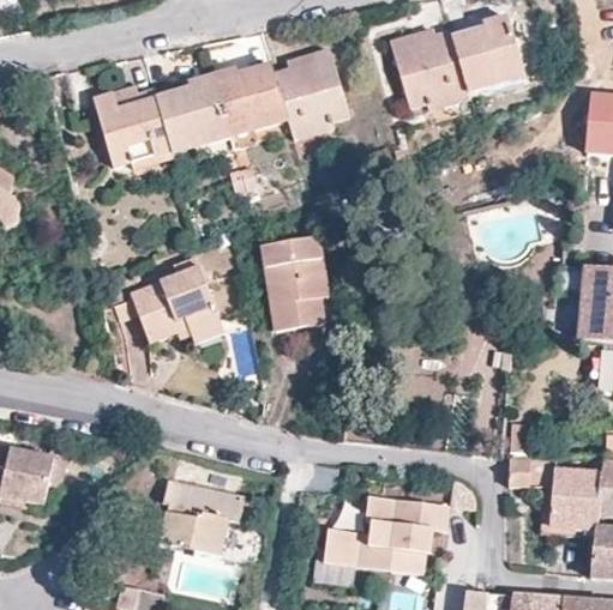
[(451,37),(467,91),(524,74),(508,17),(484,23),(485,28),(487,38),(474,42),(472,42),(468,32),(451,37)]
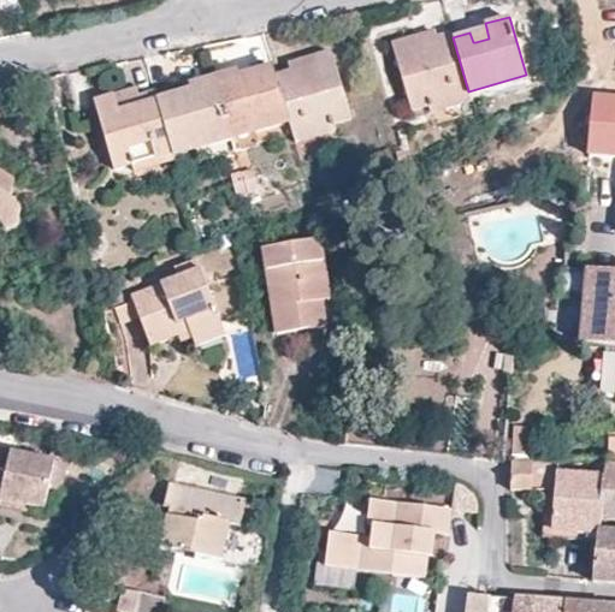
[(486,28),(469,33),(473,42),(475,42),(489,39),(486,28)]
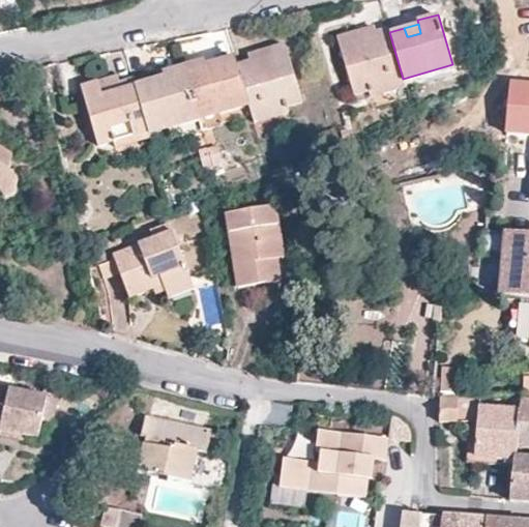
[(354,35),(374,30),(373,25),(353,30),(354,35)]
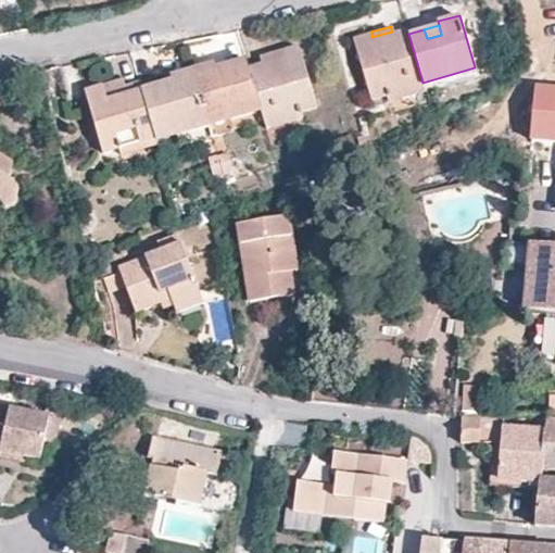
[(370,32),(353,37),(370,98),(423,83),(408,34),(407,27),(392,32),(371,37),(370,32)]
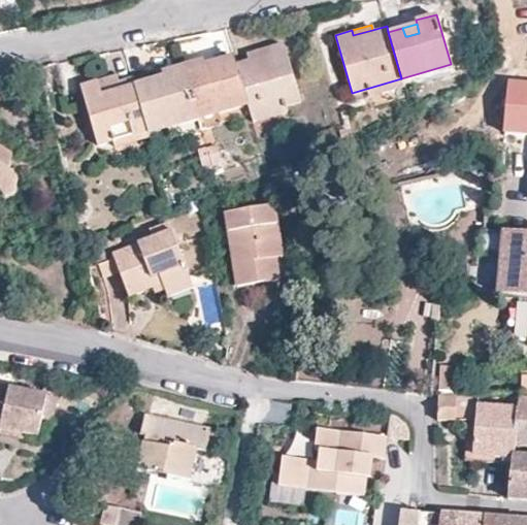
[(249,59),(236,63),(248,102),(251,113),(286,104),(300,100),(283,40),(266,44),(269,53),(249,59)]
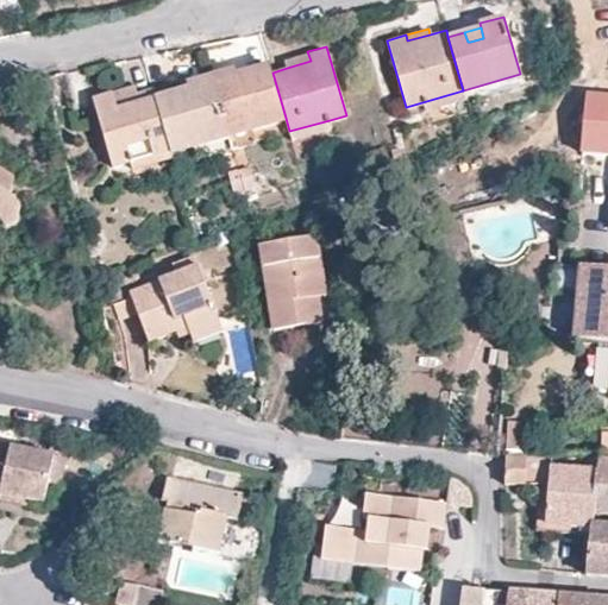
[(284,58),(287,68),(311,61),(307,51),(284,58)]
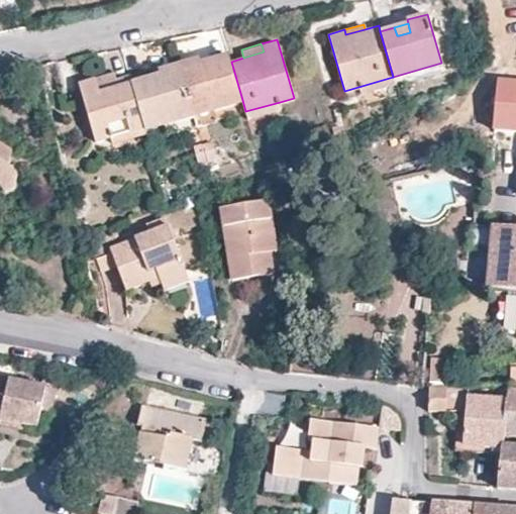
[(198,58),(178,64),(190,108),(208,103),(210,109),(242,100),(231,62),(228,54),(212,58),(215,68),(202,72),(199,62),(198,58)]
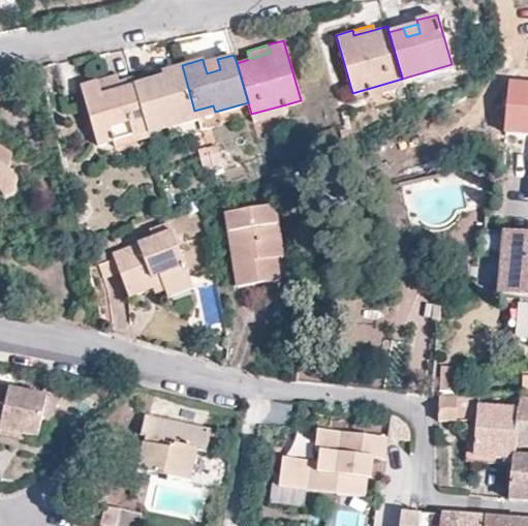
[(220,69),(217,59),(204,63),(207,73),(220,69)]
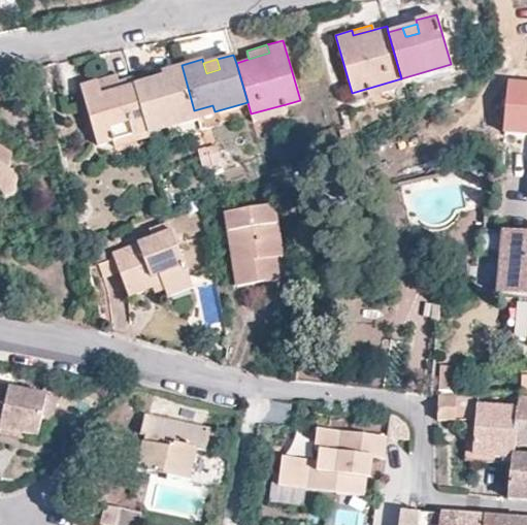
[(146,128),(147,131),(176,123),(175,116),(194,110),(182,65),(162,70),(164,75),(166,85),(152,88),(150,79),(133,84),(146,128)]
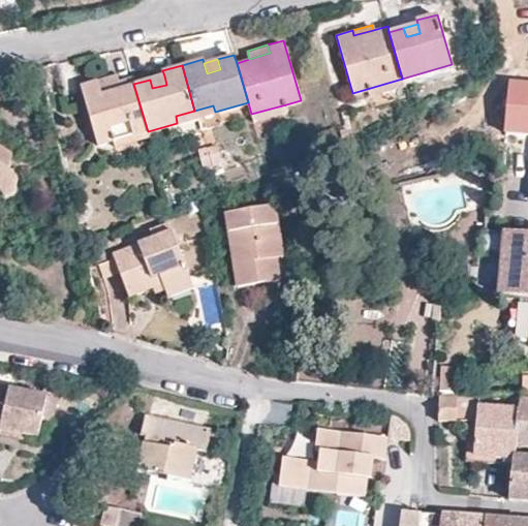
[(101,86),(118,81),(116,73),(99,79),(101,86)]
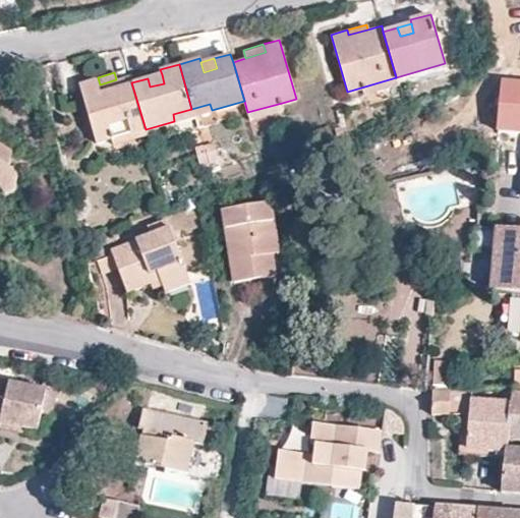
[(162,74),(148,78),(150,87),(164,83),(162,74)]
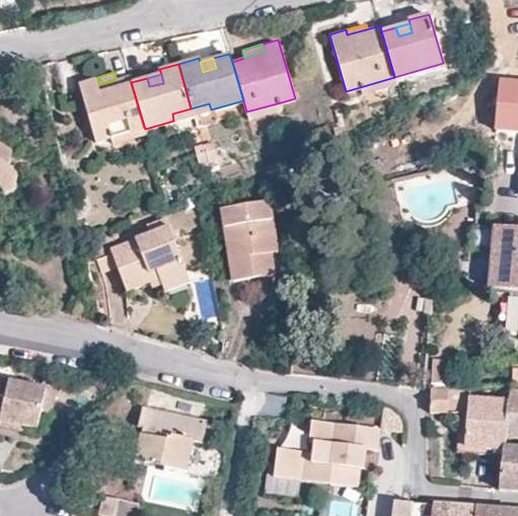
[(97,77),(79,82),(96,140),(111,136),(144,126),(131,82),(129,76),(116,79),(99,84),(97,77)]
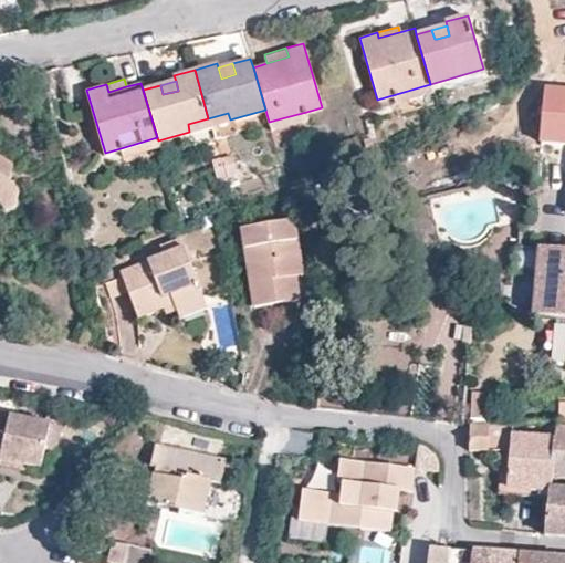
[(395,103),(432,92),(430,84),(394,95),(395,103)]
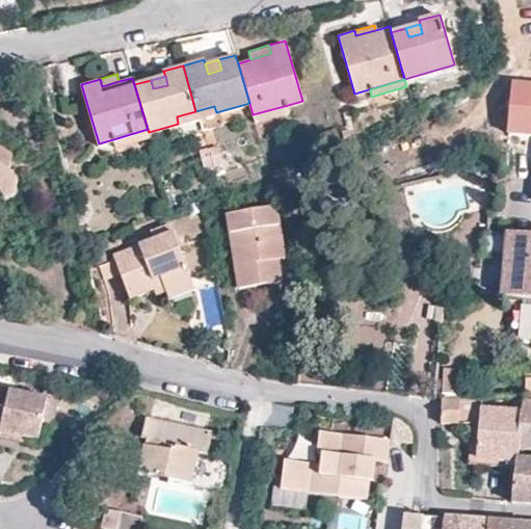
[(530,84),(529,84),(515,84),(509,155),(522,156),(524,136),(530,136),(530,84)]
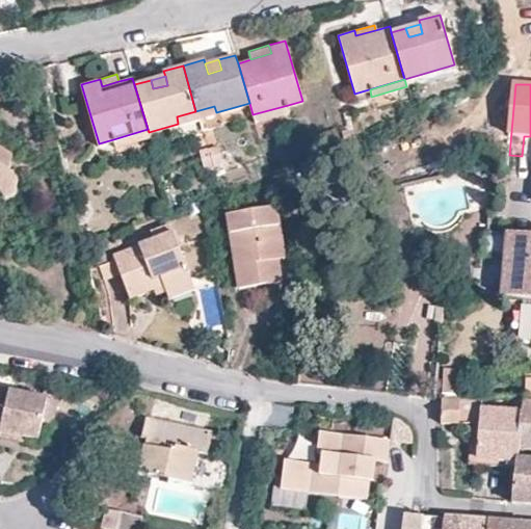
[(253,114),(255,123),(290,111),(288,105),(253,114)]
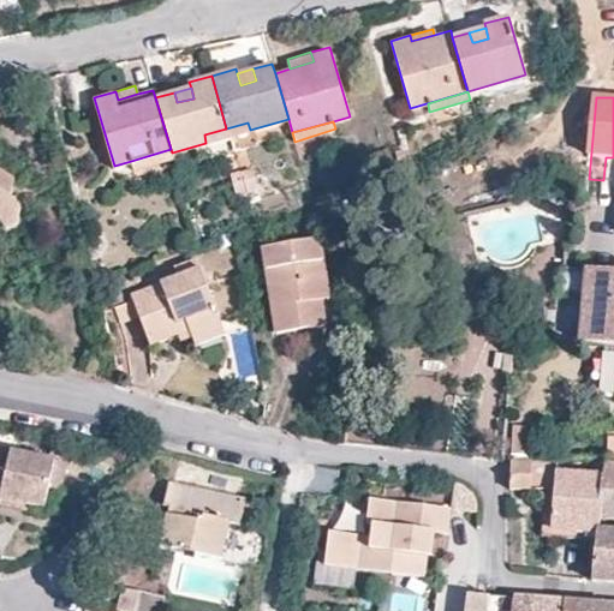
[(226,129),(228,137),(250,130),(248,123),(226,129)]
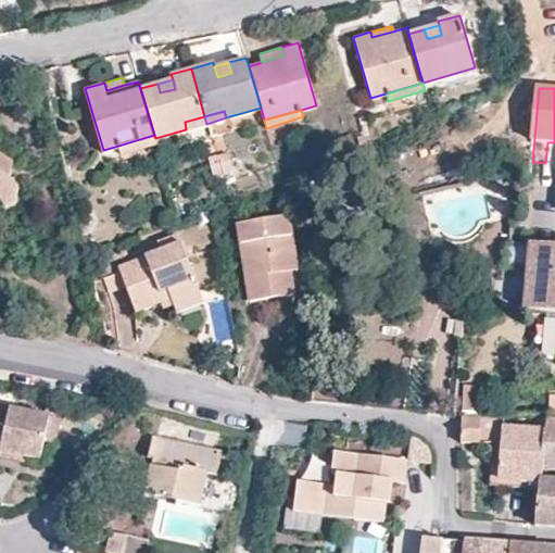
[(185,122),(186,129),(206,124),(204,116),(185,122)]
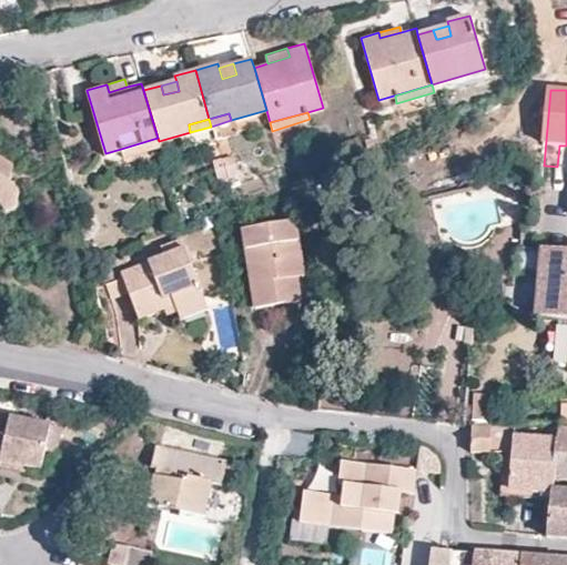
[(367,127),(357,129),(360,134),(361,139),(370,135),(367,127)]
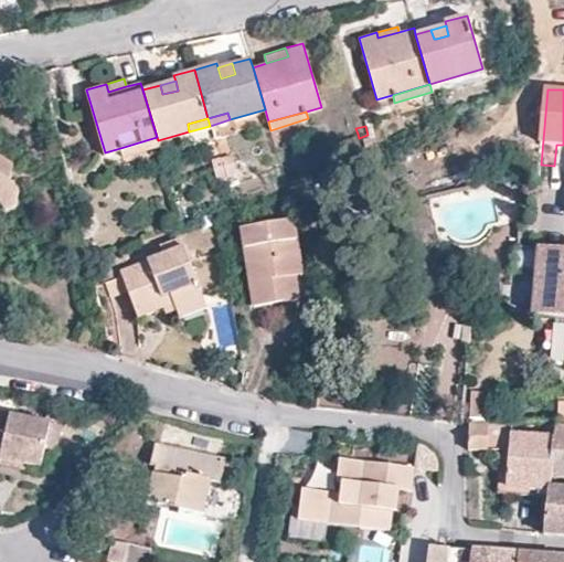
[(351,146),(360,144),(359,138),(358,134),(348,137),(351,146)]
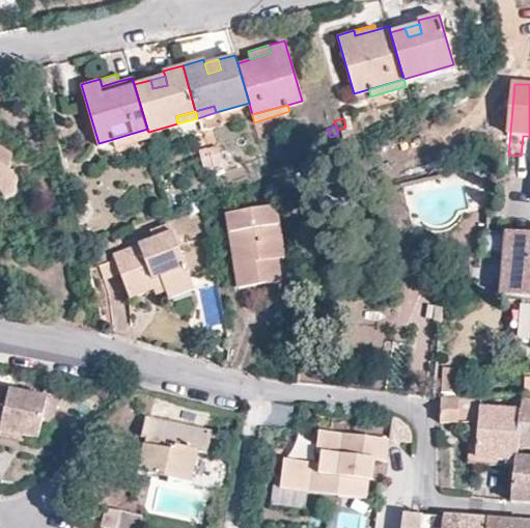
[(115,146),(149,136),(148,132),(147,129),(113,139),(115,146)]
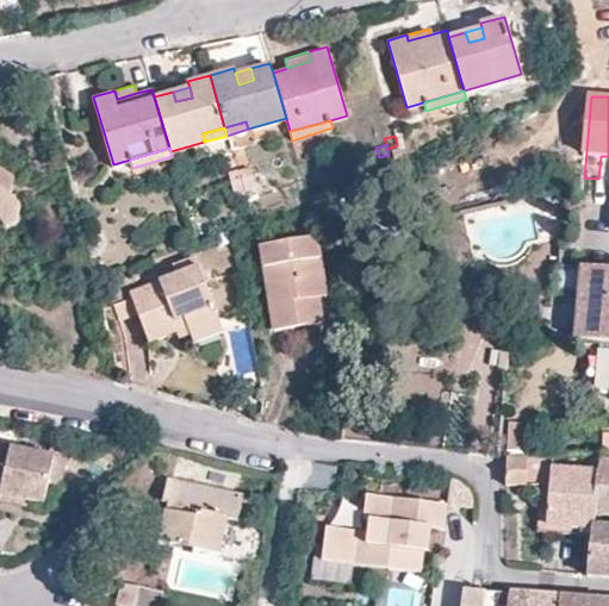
[(0,218),(5,225),(16,220),(19,202),(10,193),(13,174),(0,166),(0,218)]
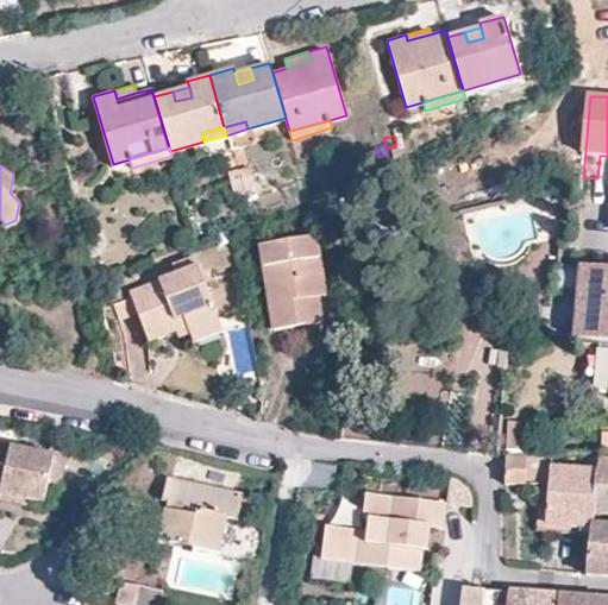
[(249,165),(237,169),(239,177),(251,174),(249,165)]
